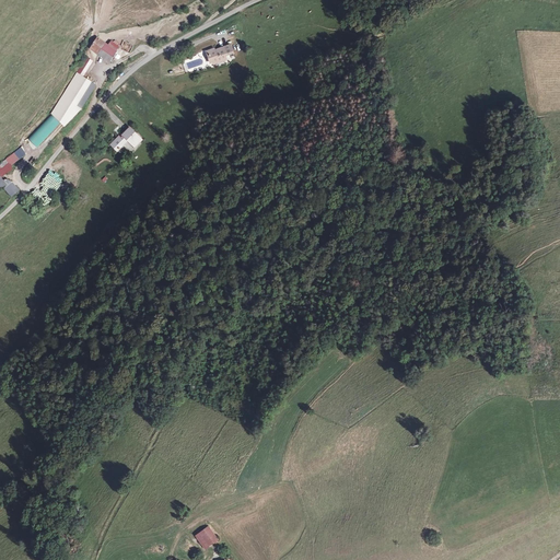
[(108,45),(96,37),(91,45),(90,47),(96,51),(97,50),(108,59),(111,60),(113,57),(112,56),(117,46),(111,42),(108,45)]
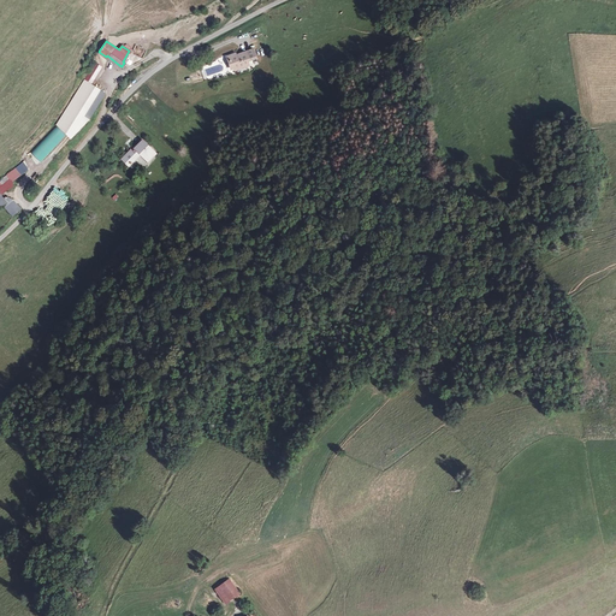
[(143,57),(147,49),(136,45),(132,53),(143,57)]
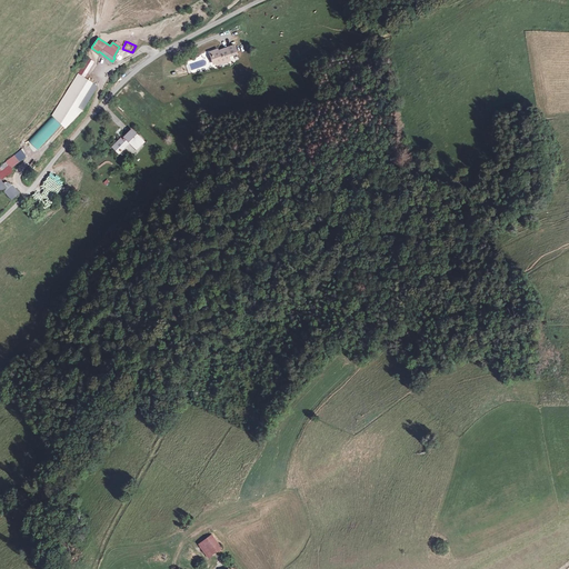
[(233,46),(218,50),(219,51),(217,51),(216,48),(209,50),(211,55),(209,56),(211,62),(213,62),(218,61),(218,62),(228,60),(226,56),(236,53),(233,46)]
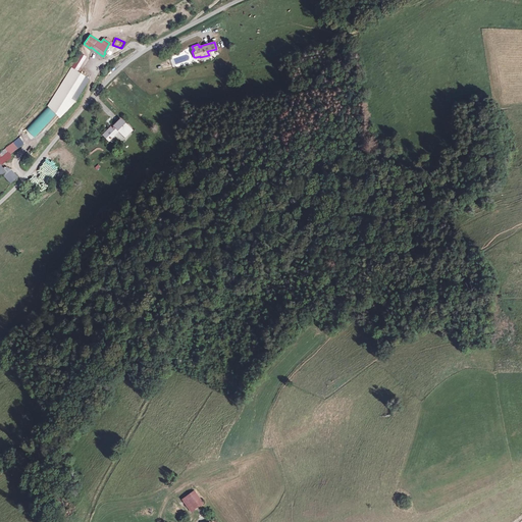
[(81,49),(76,47),(68,61),(66,61),(44,99),(56,111),(72,94),(86,72),(72,63),(81,49)]
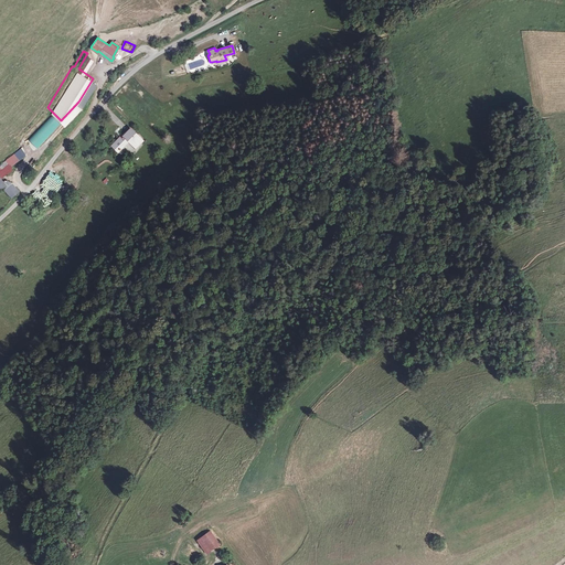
[(142,140),(130,128),(124,136),(121,139),(119,137),(112,146),(118,151),(124,146),(124,145),(128,140),(136,147),(142,140)]
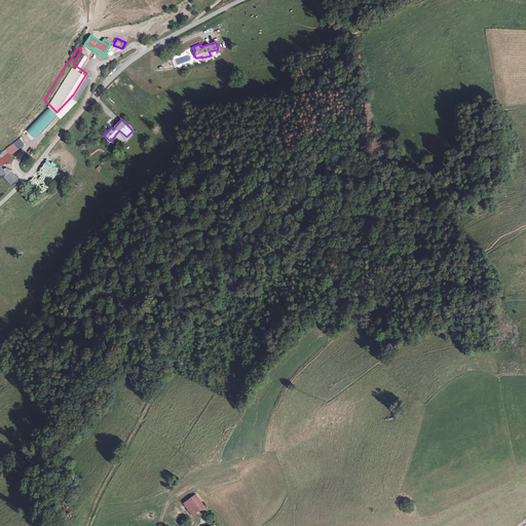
[(10,158),(6,154),(0,159),(4,163),(10,158)]
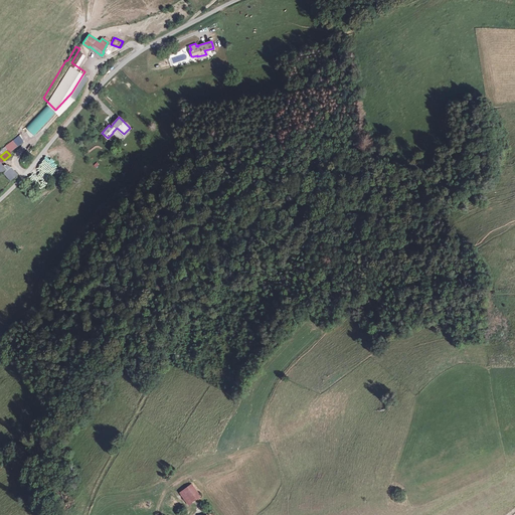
[(0,171),(10,182),(18,174),(7,163),(4,166),(0,162),(0,171)]
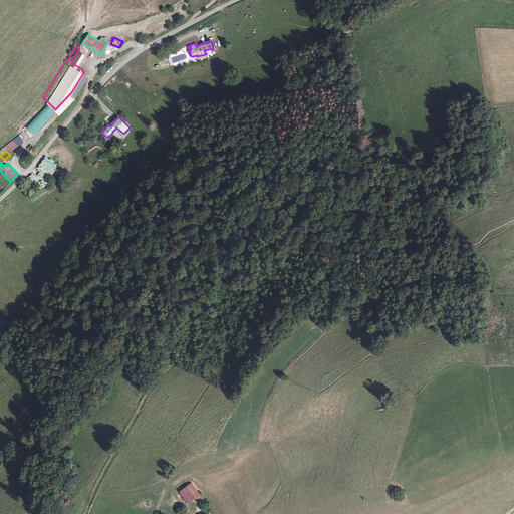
[(200,495),(191,482),(179,491),(188,503),(200,495)]
